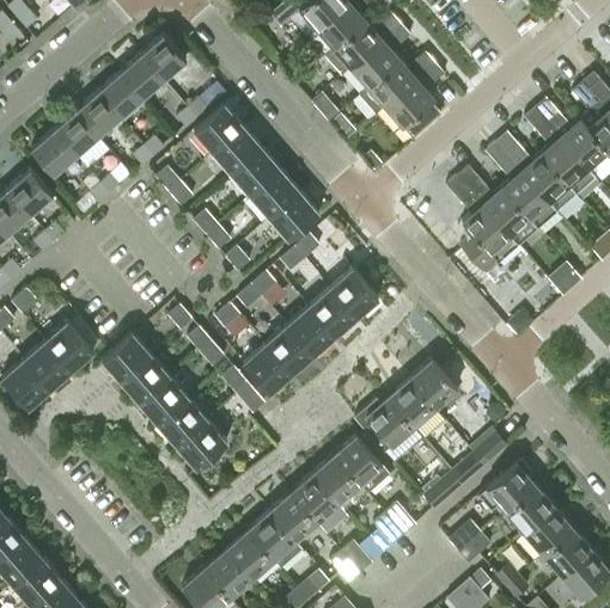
[(18,17),(29,7),(22,0),(14,0),(8,6),(18,17)]
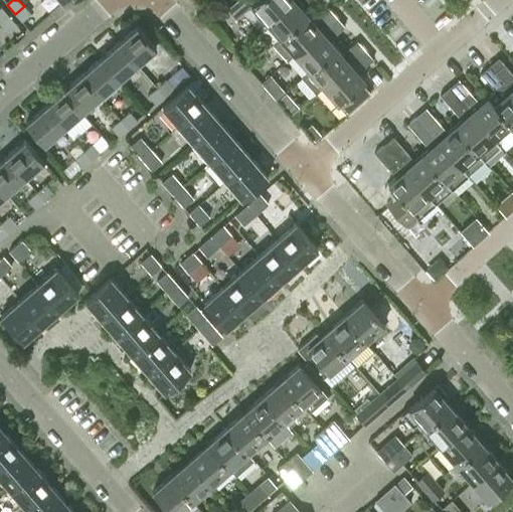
[(239,0),(227,11),(236,22),(252,8),(267,24),(294,0),(239,0)]
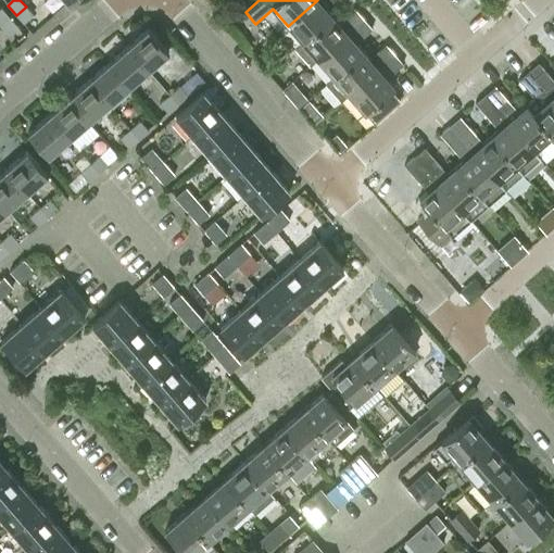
[(326,11),(338,0),(317,0),(288,26),(303,45),(303,46),(334,20),(326,11)]
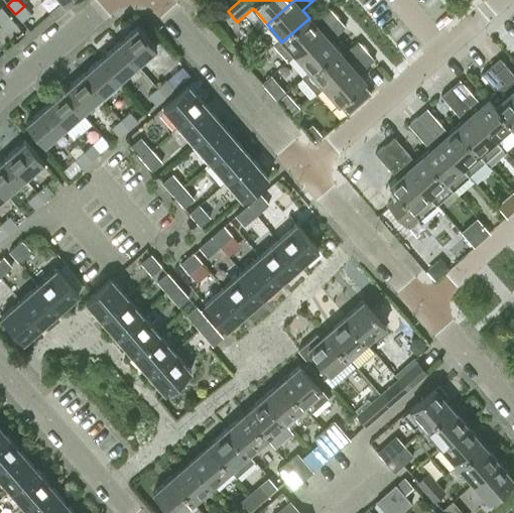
[(23,23),(32,15),(24,6),(15,14),(23,23)]
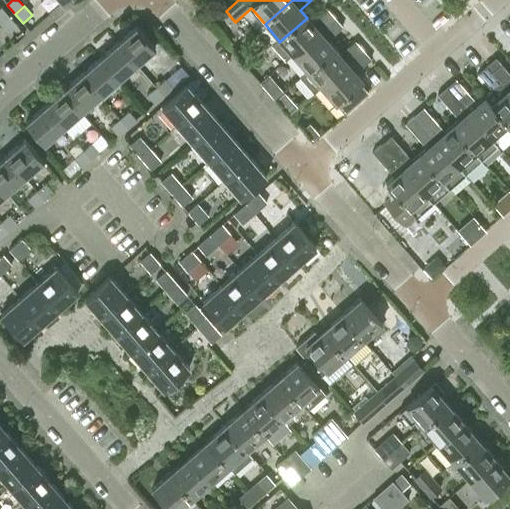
[(0,24),(1,26),(10,18),(2,9),(0,10),(0,24)]
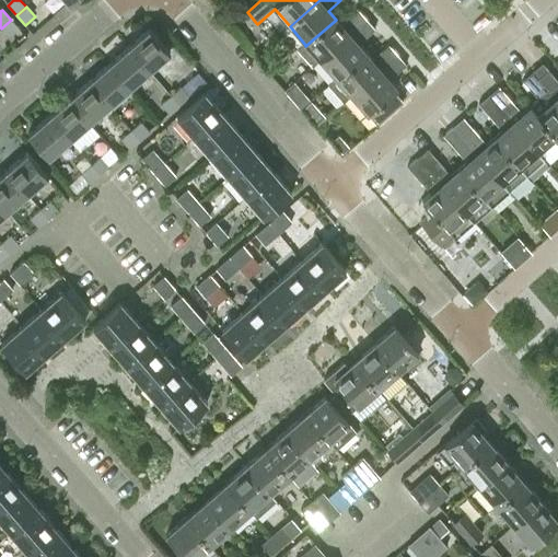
[(322,64),(368,23),(359,12),(343,26),(336,20),(305,46),(305,45),(299,50),(314,68),(321,62),(322,64)]
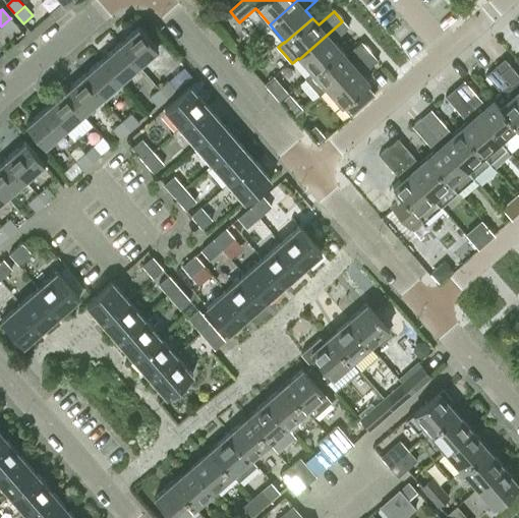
[(9,36),(18,27),(10,18),(1,26),(9,36)]
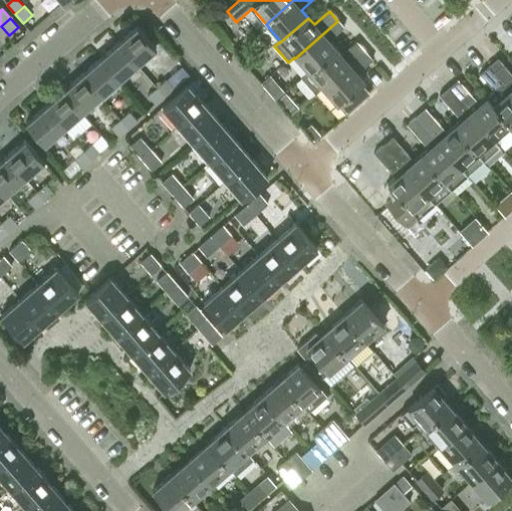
[(331,44),(345,31),(337,21),(295,58),(308,73),(309,74),(336,50),(331,44)]
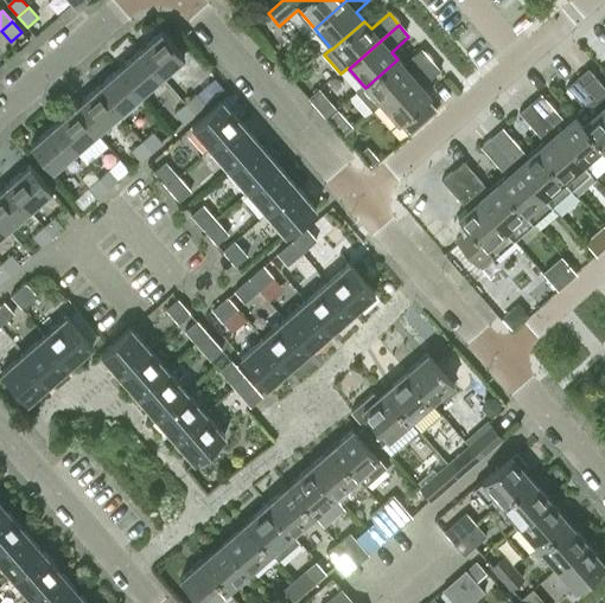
[(164,78),(185,59),(164,34),(142,53),(164,78)]
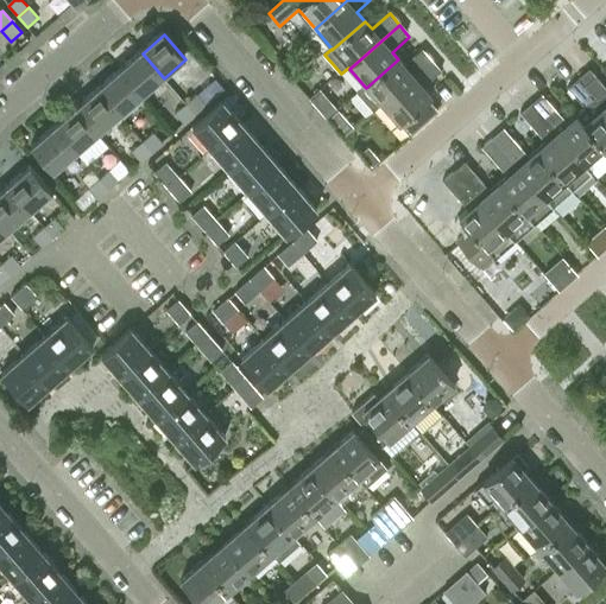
[(143,97),(164,78),(143,53),(120,72),(143,97)]
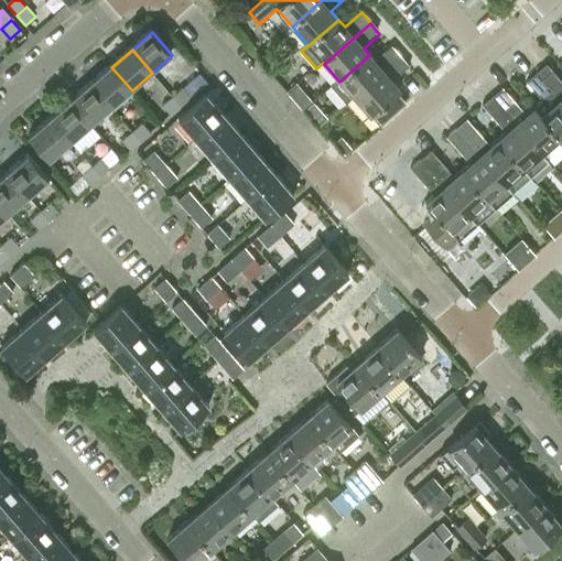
[(355,99),(401,60),(392,50),(376,63),(369,55),(339,82),(338,81),(332,86),(347,105),(354,99),(355,99)]
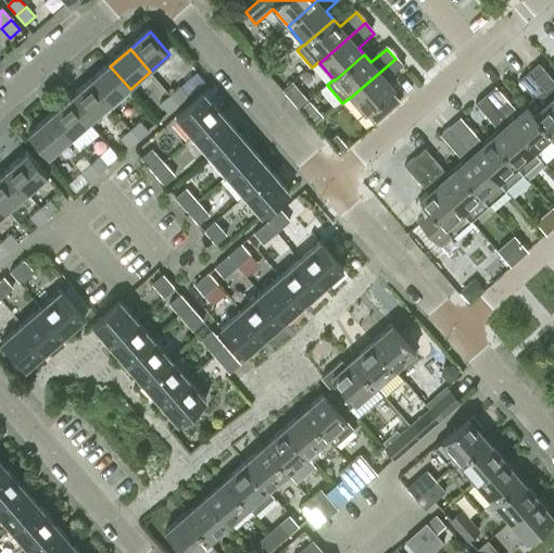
[(388,82),(404,68),(395,59),(350,98),(376,128),(402,104),(393,95),(397,91),(388,82)]
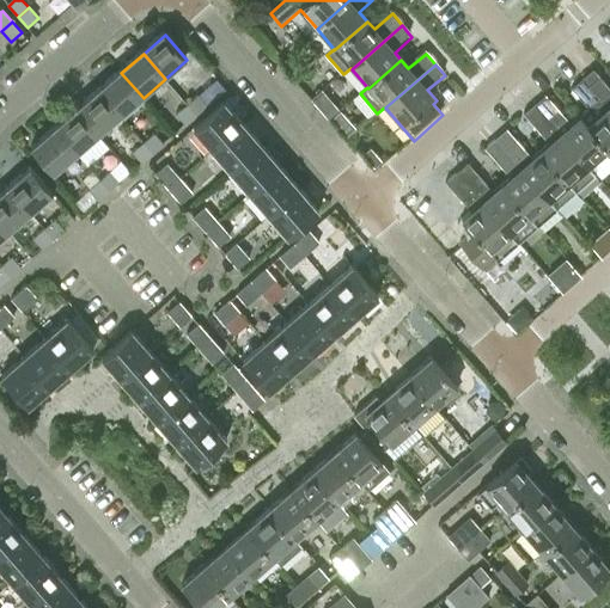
[(299,66),(291,74),(297,81),(306,73),(299,66)]
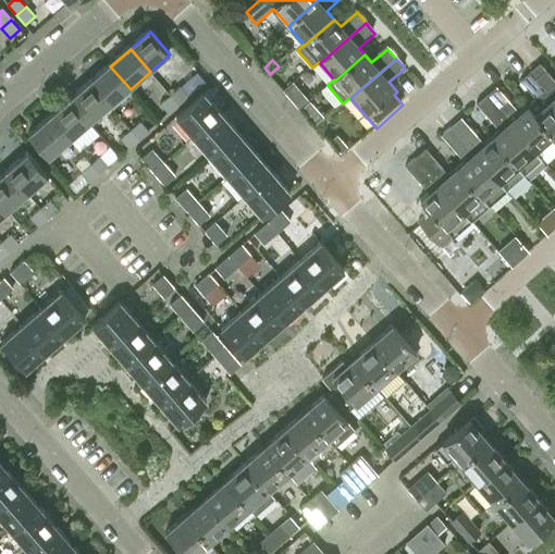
[(554,82),(541,65),(530,74),(554,102),(554,82)]
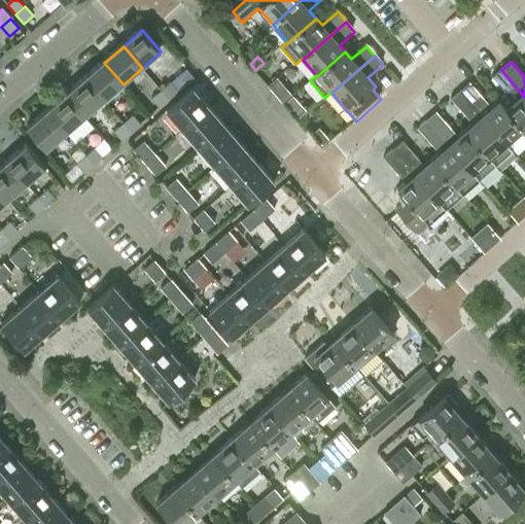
[(104,101),(124,84),(104,63),(85,79),(104,101)]
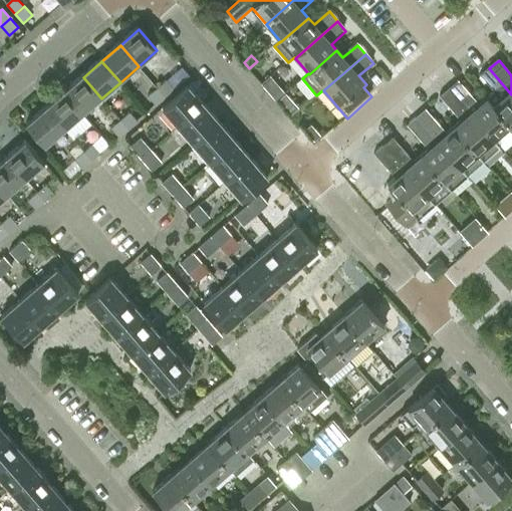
[(511,94),(489,68),(481,76),(495,92),(487,99),(494,107),(511,126),(511,94)]
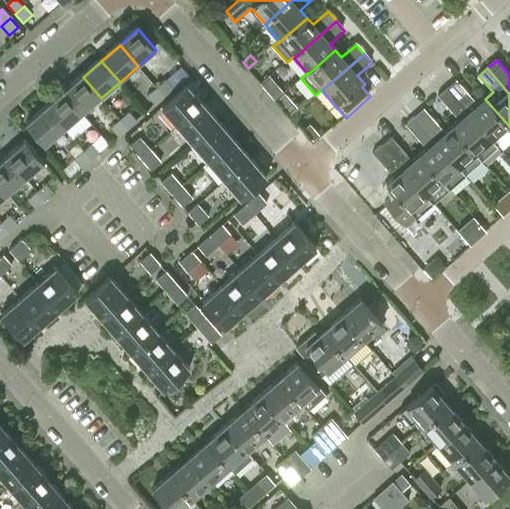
[(83,114),(101,98),(83,77),(65,93),(83,114)]
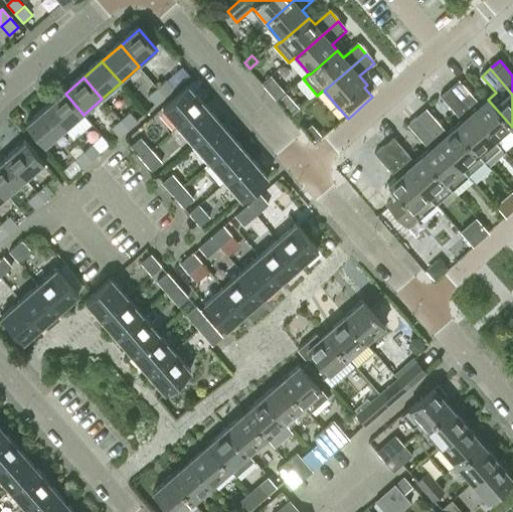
[(273,79),(265,86),(271,93),(279,86),(276,82),(273,79)]
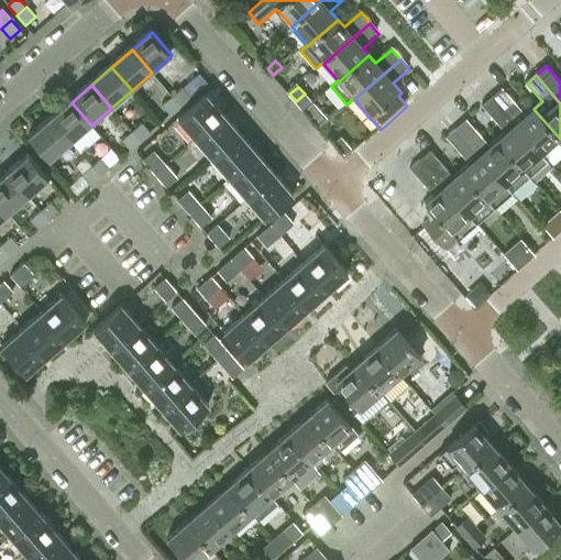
[(534,109),(526,117),(503,90),(493,99),(542,155),(542,154),(560,139),(541,118),(534,109)]
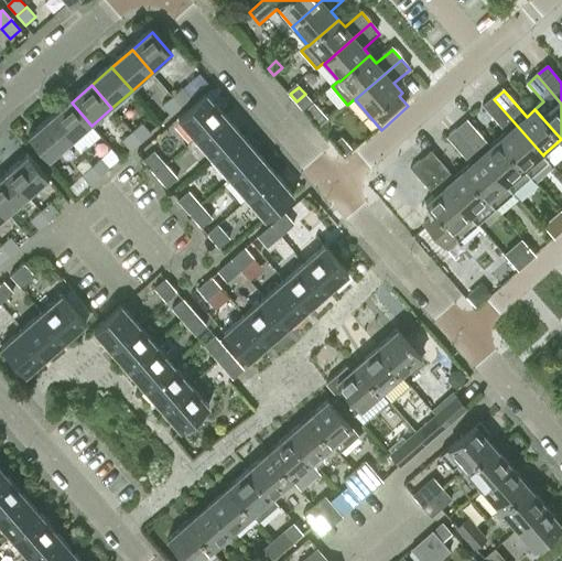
[(184,109),(194,100),(185,92),(175,99),(184,109)]
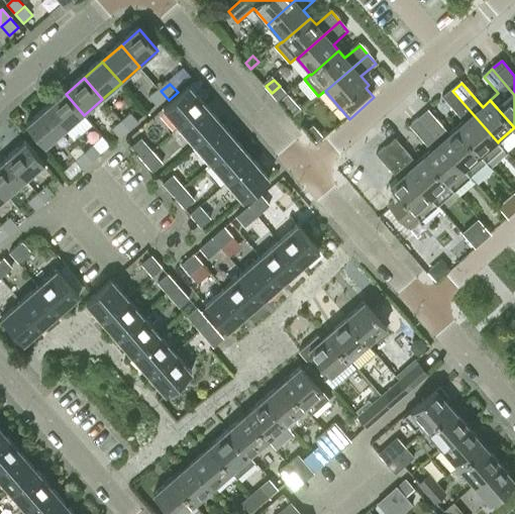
[(181,126),(205,105),(190,87),(165,108),(181,126)]
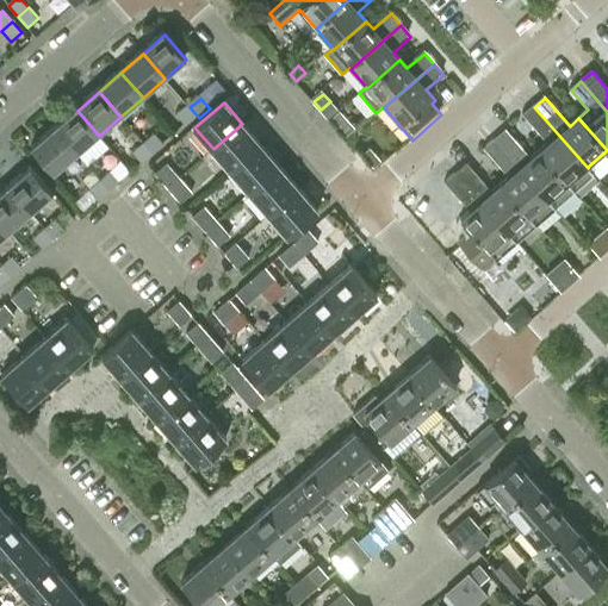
[(188,127),(199,118),(190,107),(179,117),(188,127)]
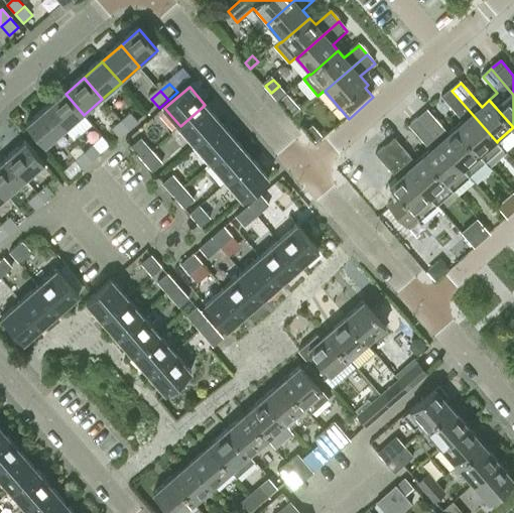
[(497,141),(497,142),(452,91),(442,99),(464,122),(457,129),(487,163),(504,149),(497,141)]
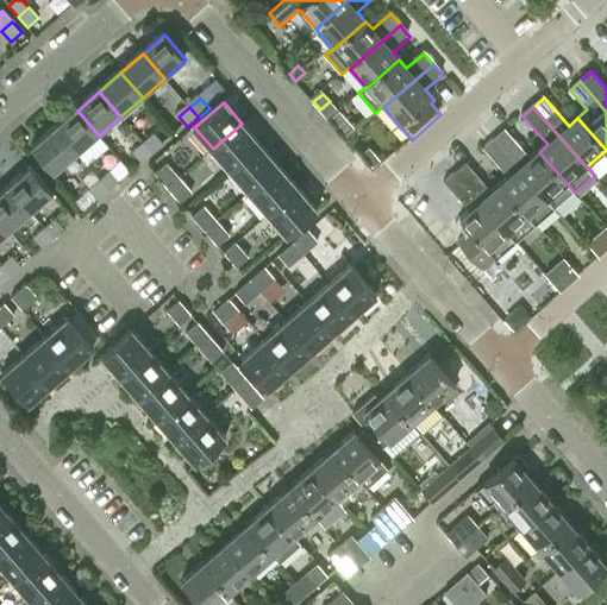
[(76,155),(99,136),(77,111),(55,128),(76,155)]
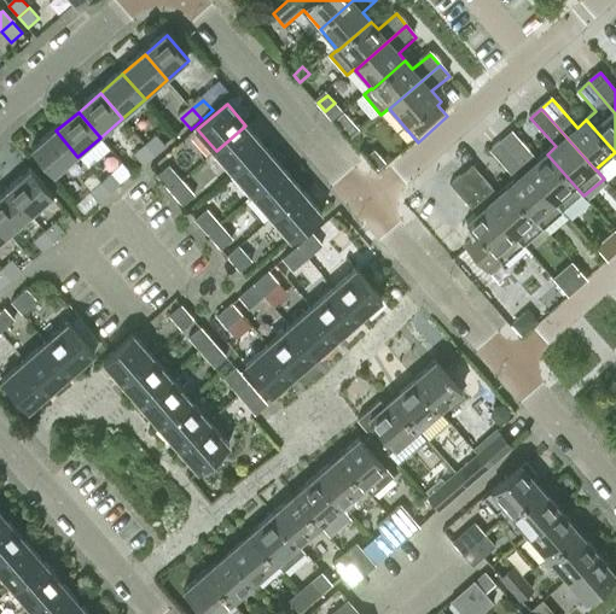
[(236,174),(265,147),(245,126),(216,151),(236,174)]
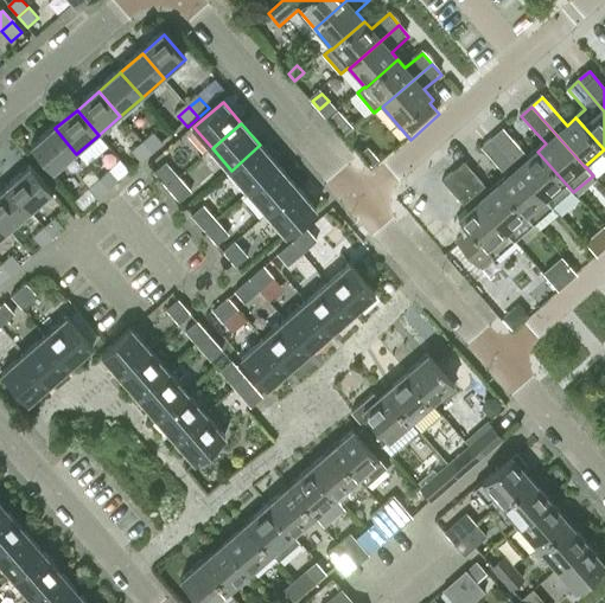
[(55,173),(76,154),(55,128),(33,147),(55,173)]
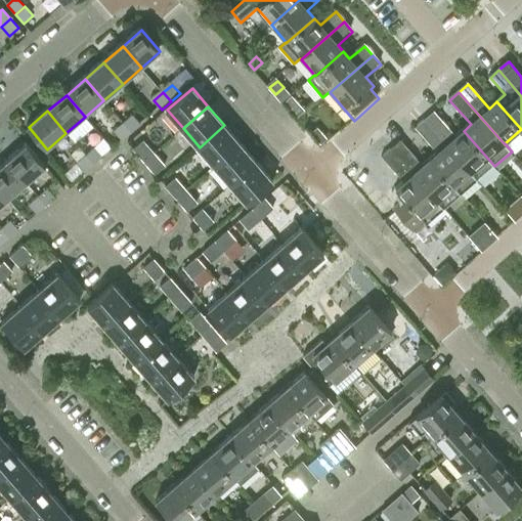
[(464,131),(455,137),(435,114),(426,121),(478,181),(494,166),(464,131)]
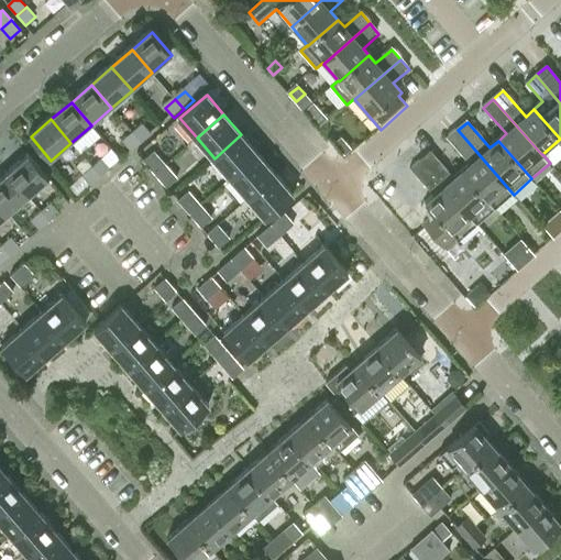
[(143,143),(153,135),(145,125),(135,134),(143,143)]
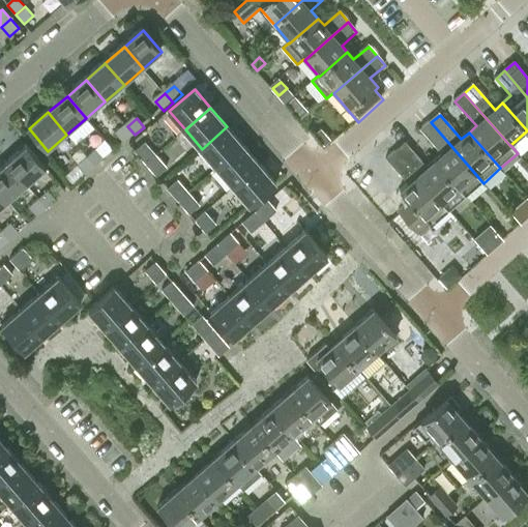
[(467,198),(484,183),(431,122),(420,132),(442,155),(436,162),(467,198)]
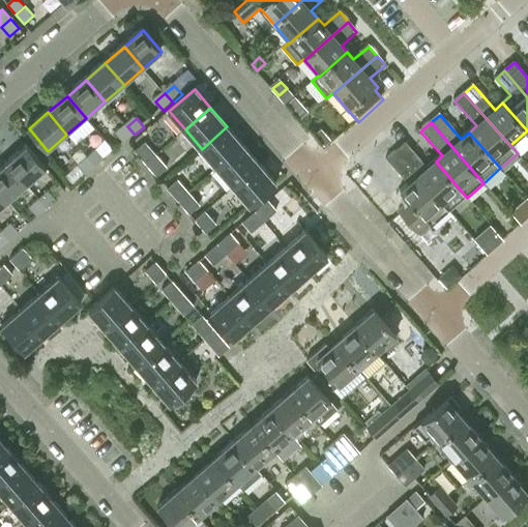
[(125,143),(135,135),(127,126),(118,134),(125,143)]
